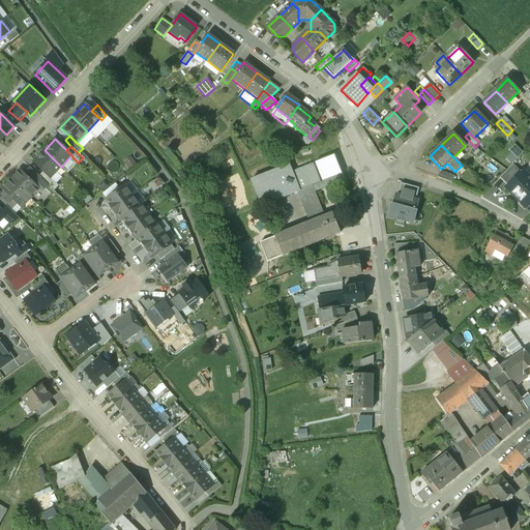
[(475,147),(474,146),(469,151),(479,162),(484,155),(479,151),(475,147)]
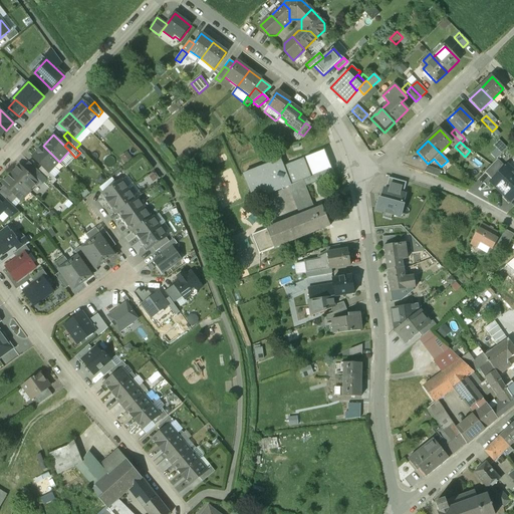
[(59,162),(43,146),(32,157),(42,167),(48,173),(59,162)]
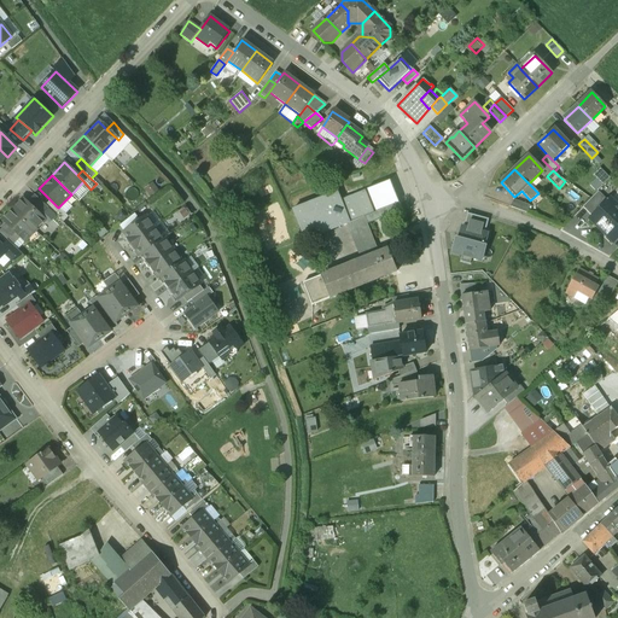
[(366,192),(340,202),(337,192),(293,210),(305,240),(347,223),(365,217),(374,214),(366,192)]
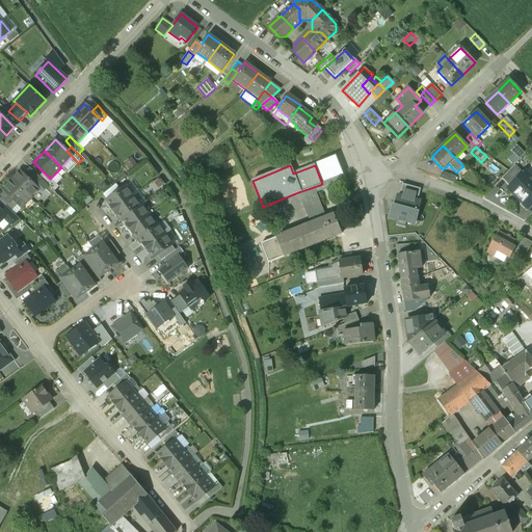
[(514,165),(501,179),(509,186),(523,174),(514,165)]
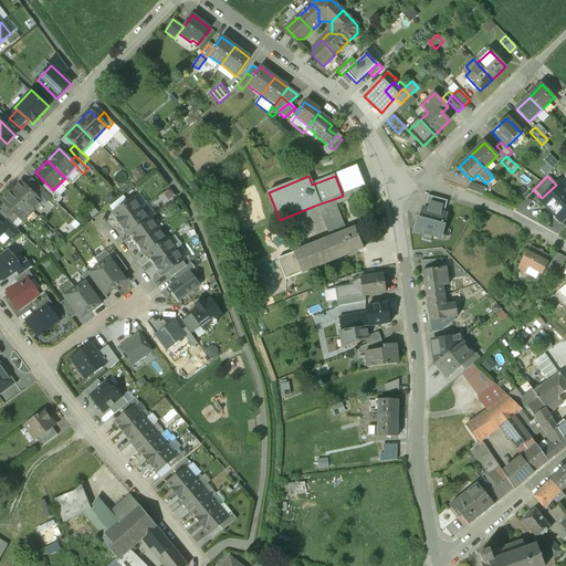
[(42,188),(31,179),(24,186),(38,198),(44,191),(42,188)]
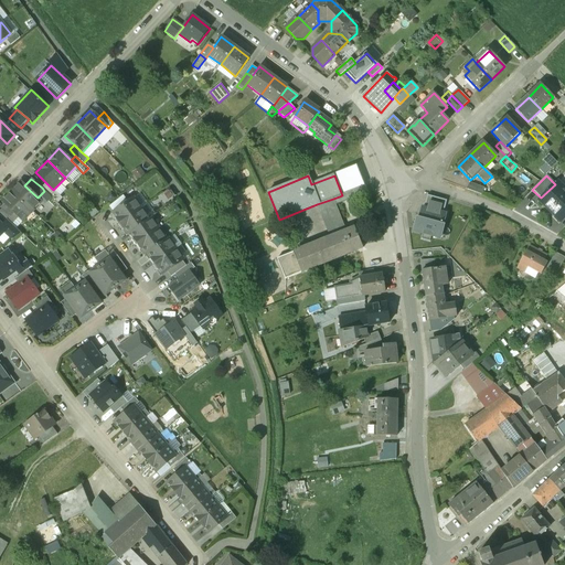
[(564,195),(564,189),(557,181),(555,184),(541,198),(539,201),(550,211),(564,195)]
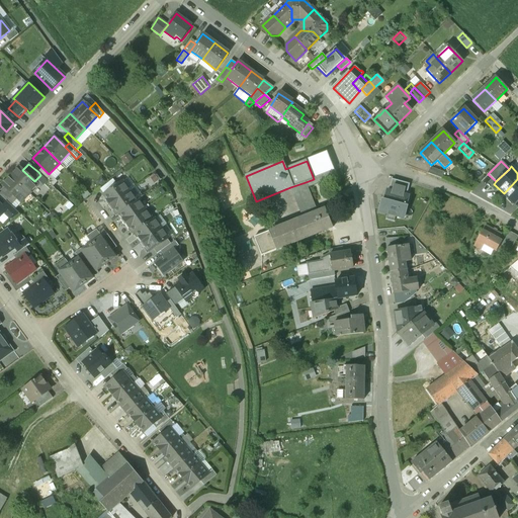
[(18,167),(10,175),(29,193),(37,185),(34,181),(22,170),(18,167)]
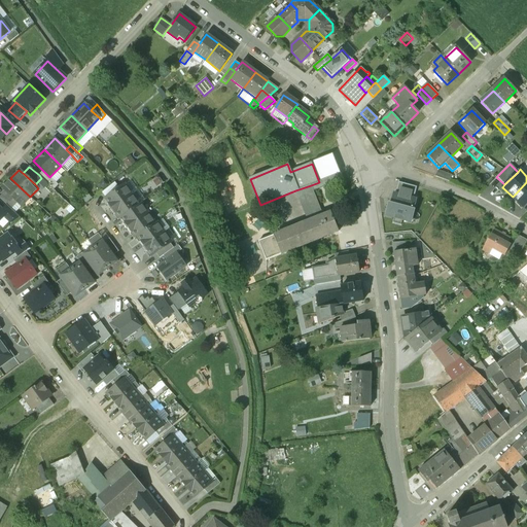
[(49,177),(43,171),(39,175),(41,178),(53,188),(57,183),(49,177)]
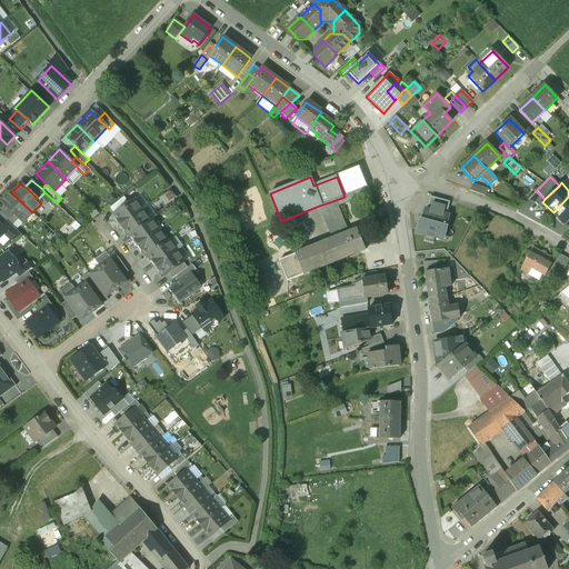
[(472,185),(469,191),(485,197),(487,190),(472,185)]
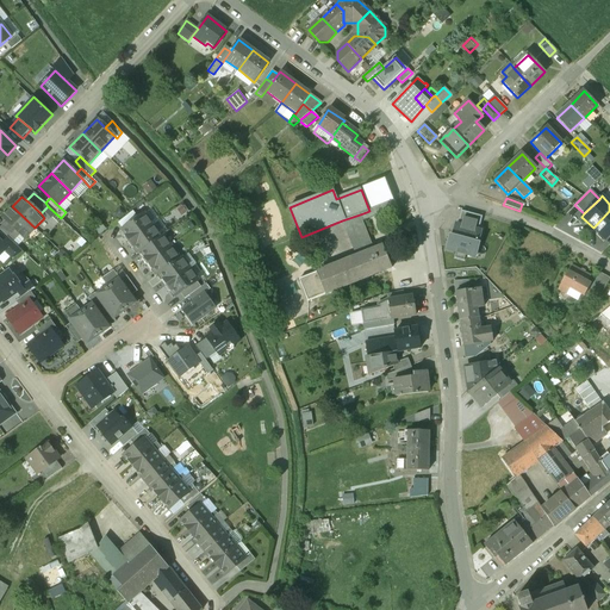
[(35,228),(12,206),(2,217),(6,222),(20,235),(25,238),(35,228)]
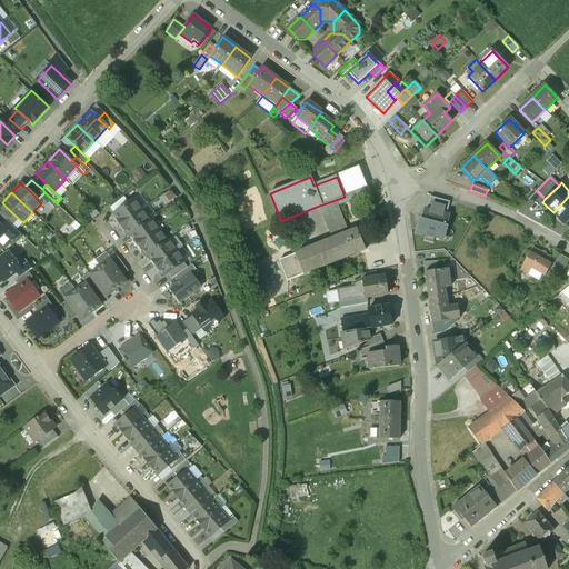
[(123,197),(110,208),(115,215),(128,203),(123,197)]
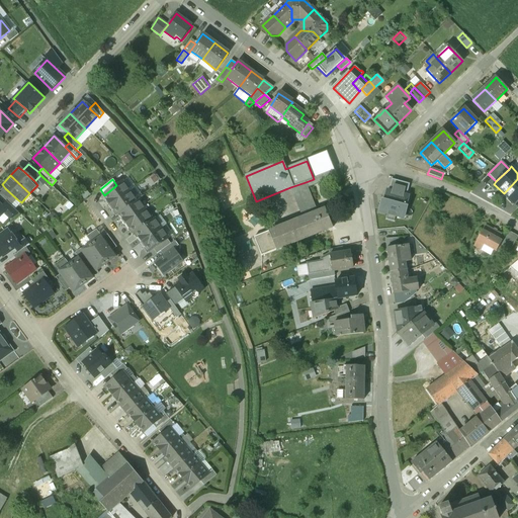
[(389,191),(407,196),(410,184),(392,179),(389,191)]
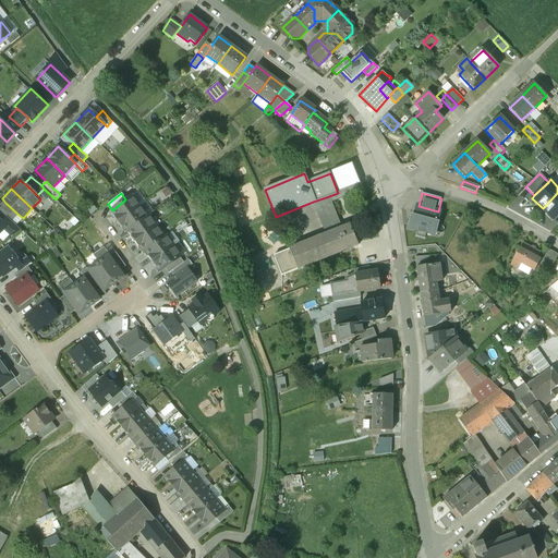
[(557,193),(543,208),(554,219),(557,214),(557,193)]
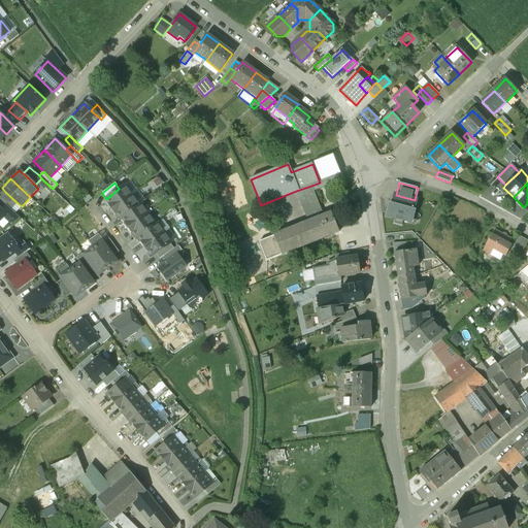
[(106,199),(103,200),(110,210),(131,195),(124,186),(119,189),(106,199)]
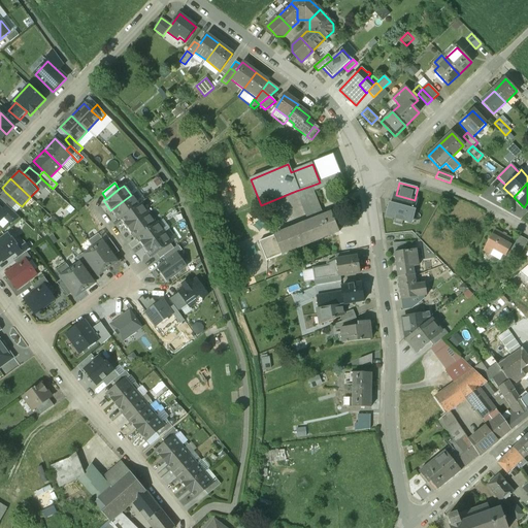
[(311,186),(296,191),(308,222),(324,216),(311,186)]
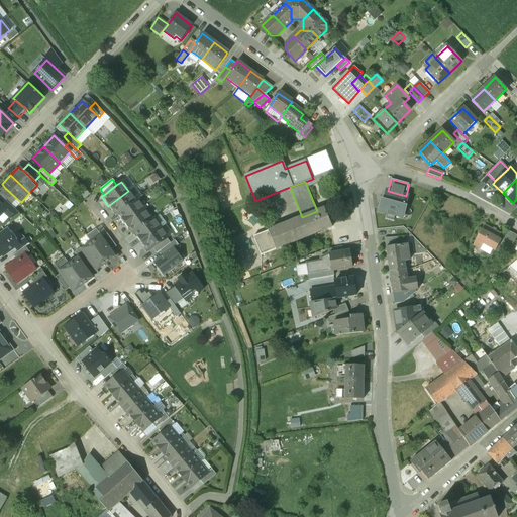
[(17,199),(5,188),(0,193),(0,195),(6,201),(11,205),(17,199)]
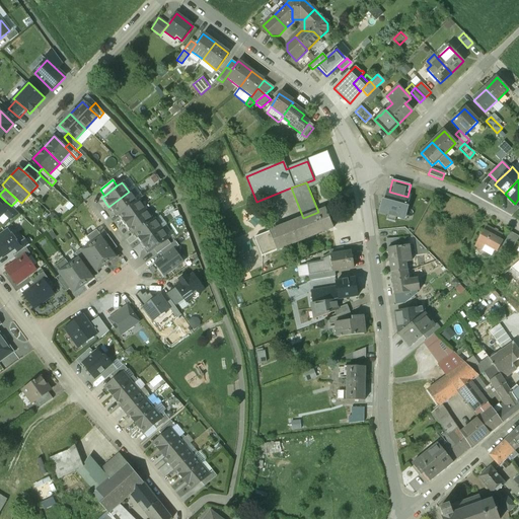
[(129,192),(108,207),(116,217),(118,216),(136,202),(129,192)]
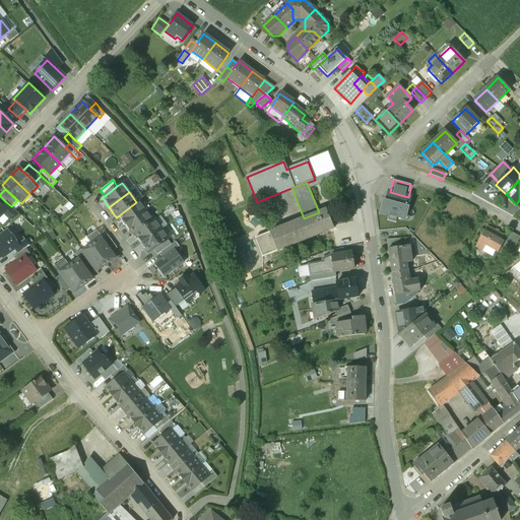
[(384,201),(380,213),(405,219),(408,208),(407,207),(410,197),(408,197),(390,192),(388,192),(386,202),(384,201)]
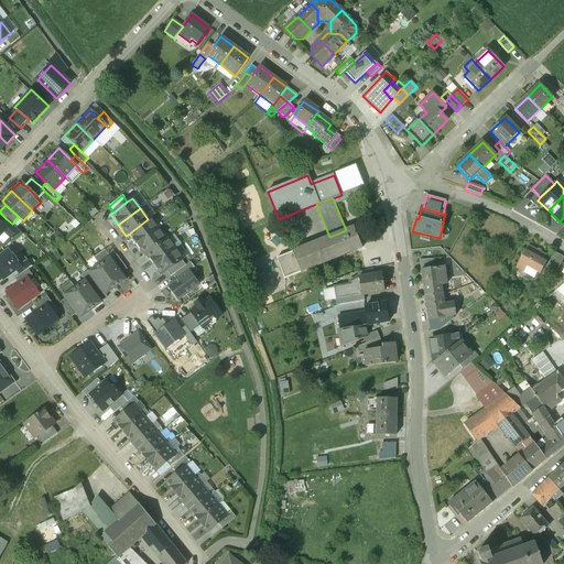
[(148,219),(128,235),(136,245),(158,229),(150,218),(148,219)]
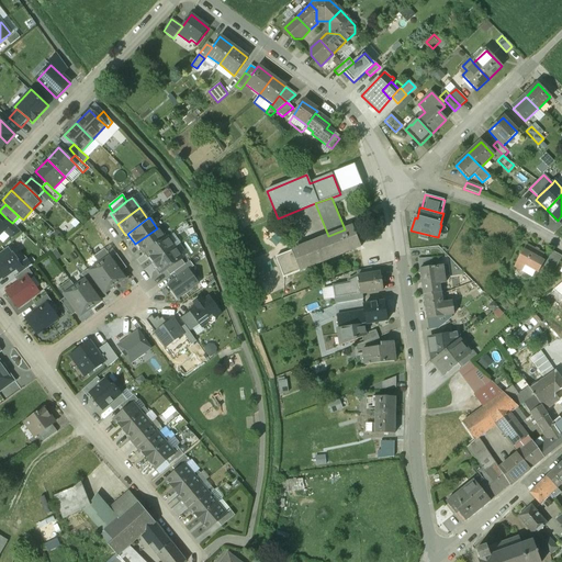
[(12,223),(7,218),(1,224),(7,228),(3,232),(11,239),(21,232),(12,223)]
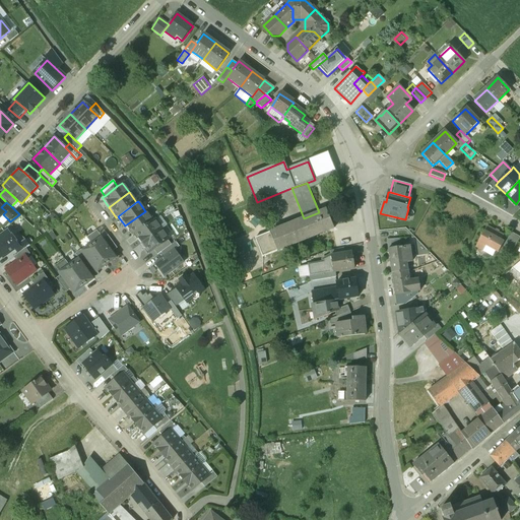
[(304,218),(255,238),(262,257),(334,229),(327,209),(319,212),(304,218)]
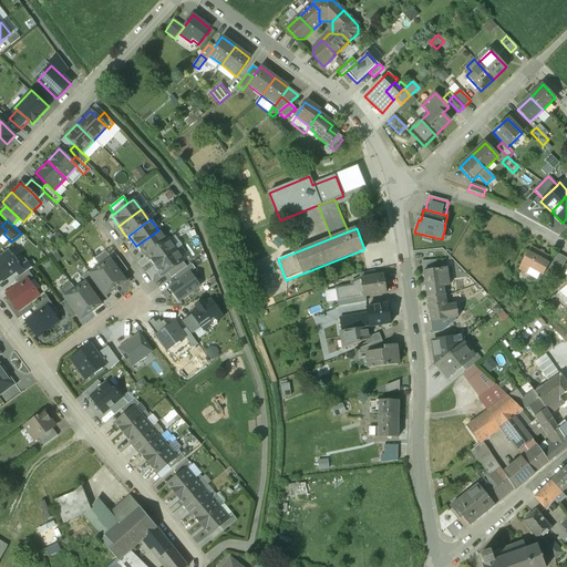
[(158,230),(136,246),(144,257),(145,256),(166,240),(158,230)]
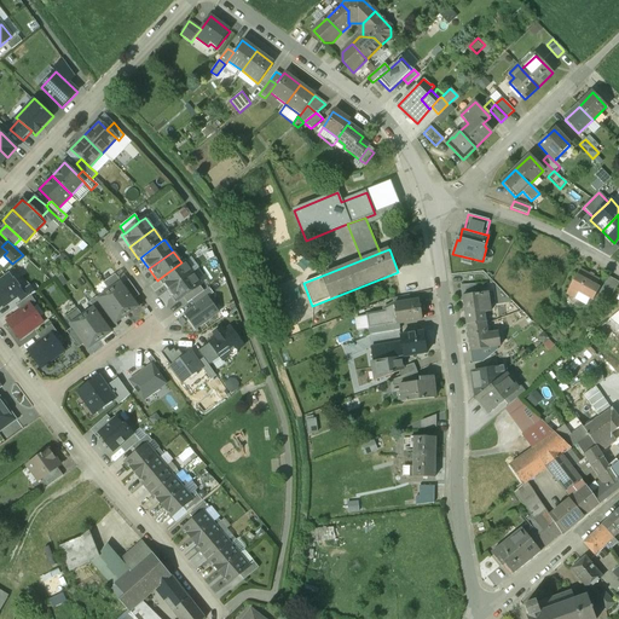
[(181,262),(158,279),(167,291),(192,273),(183,261),(181,262)]
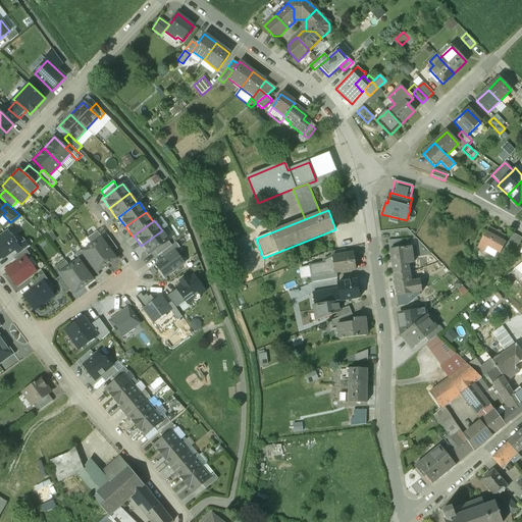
[(505,237),(488,227),(486,232),(485,231),(479,243),(480,244),(477,249),(493,258),(497,253),(499,254),(505,243),(502,242),(505,237)]
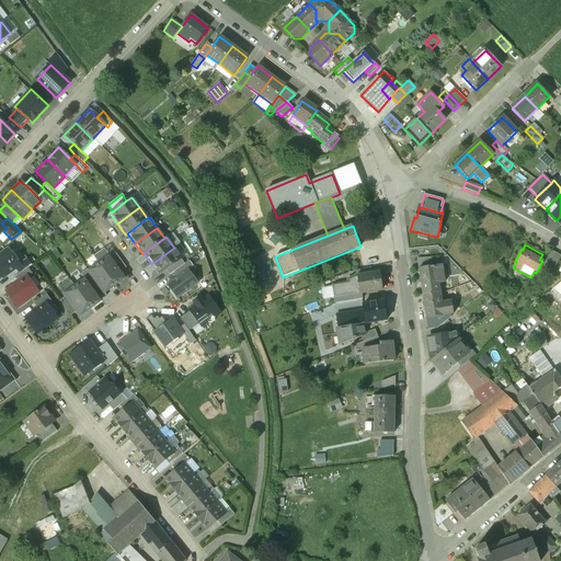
[(174,248),(151,264),(160,274),(182,259),(174,248)]
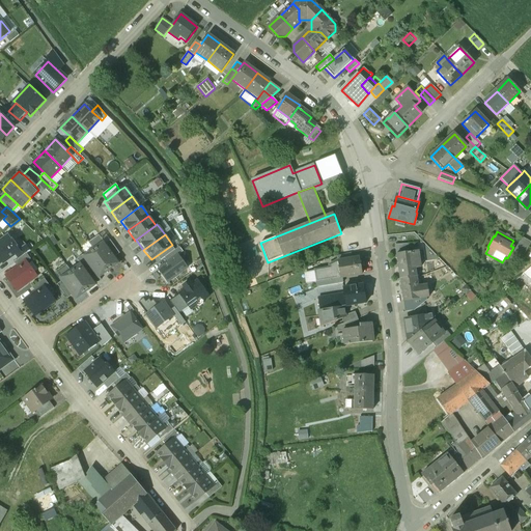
[(8,235),(0,241),(0,258),(3,263),(15,255),(20,251),(19,251),(8,235)]
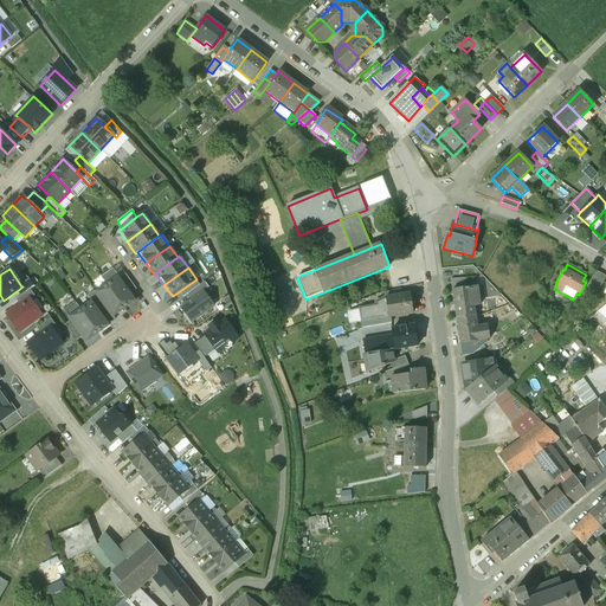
[(120,278),(113,269),(101,277),(107,285),(123,308),(135,300),(130,294),(120,278)]
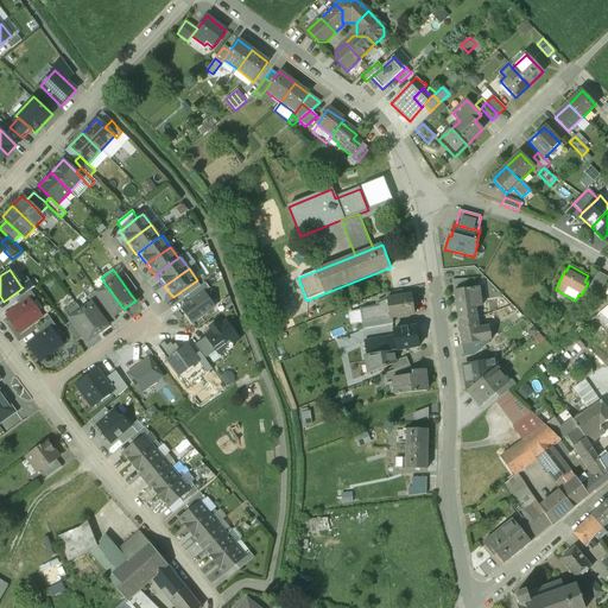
[(607,280),(596,274),(591,283),(602,289),(607,280)]
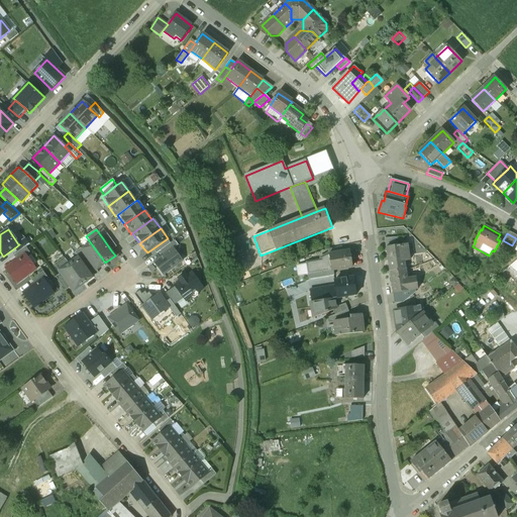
[(116,246),(107,234),(102,237),(111,250),(116,246)]
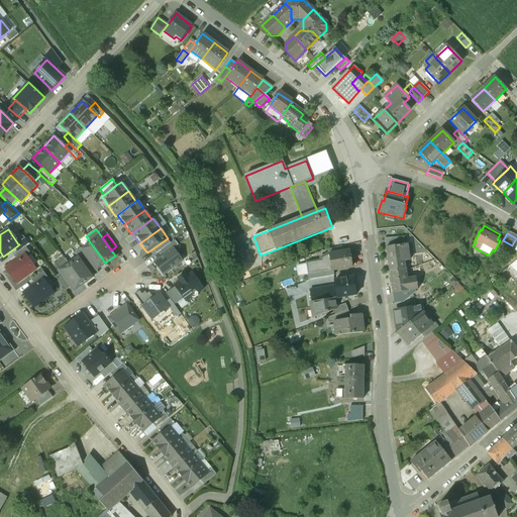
[(385,238),(387,256),(408,253),(407,244),(398,246),(396,237),(385,238)]
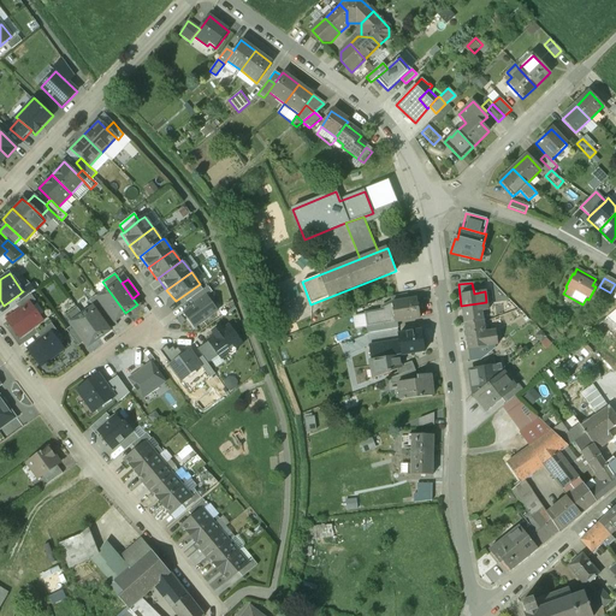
[(30,285),(22,291),(23,291),(17,296),(22,301),(30,295),(31,295),(35,291),(30,285)]
